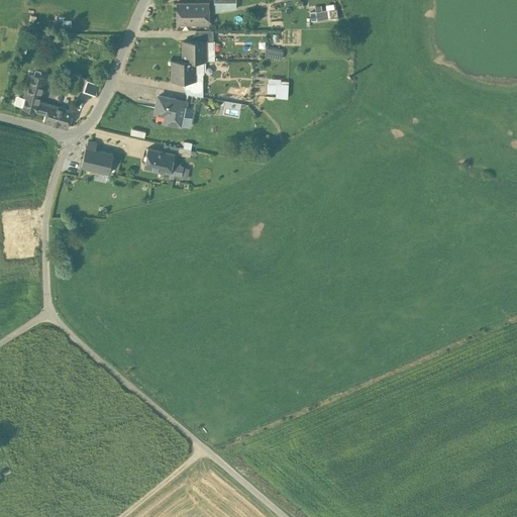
[(209,1),(176,2),(176,24),(208,23),(209,1)]
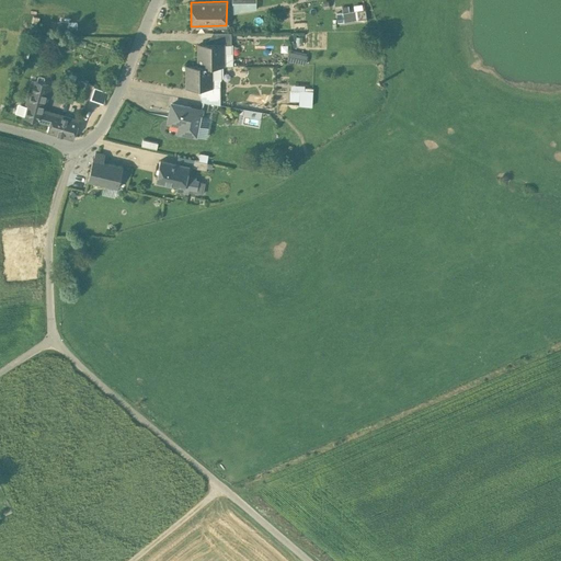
[(354,10),(343,10),(343,20),(364,19),(364,2),(354,3),(354,10)]
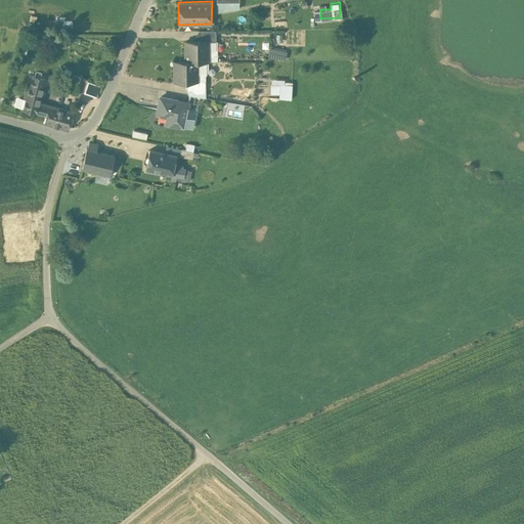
[(235,25),(246,24),(246,13),(235,14),(235,25)]
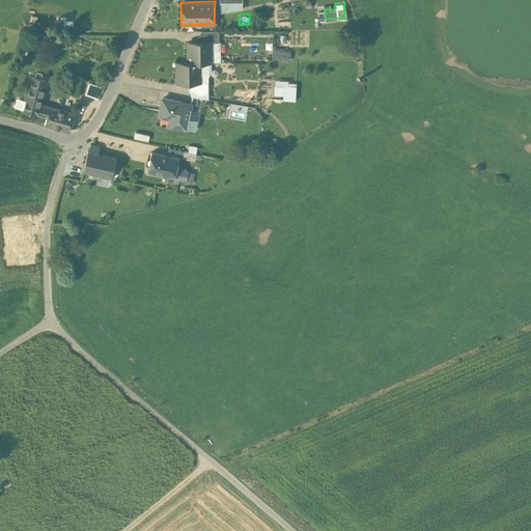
[(219,30),(201,30),(201,42),(211,40),(211,42),(219,42),(219,30)]
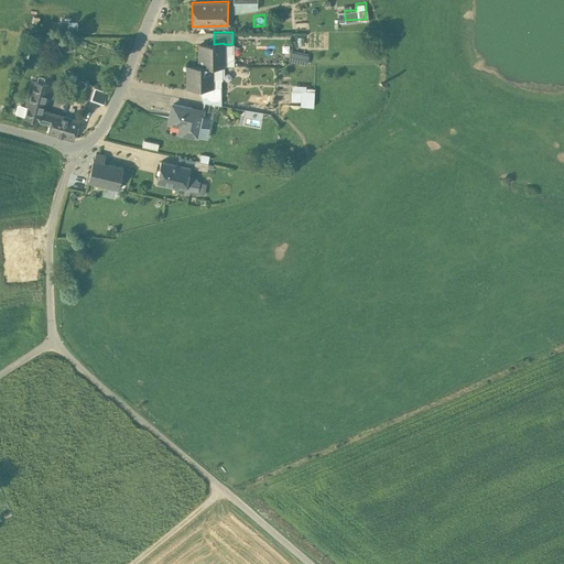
[(224,44),(224,43),(214,44),(199,44),(199,65),(212,65),(224,65),(224,44)]
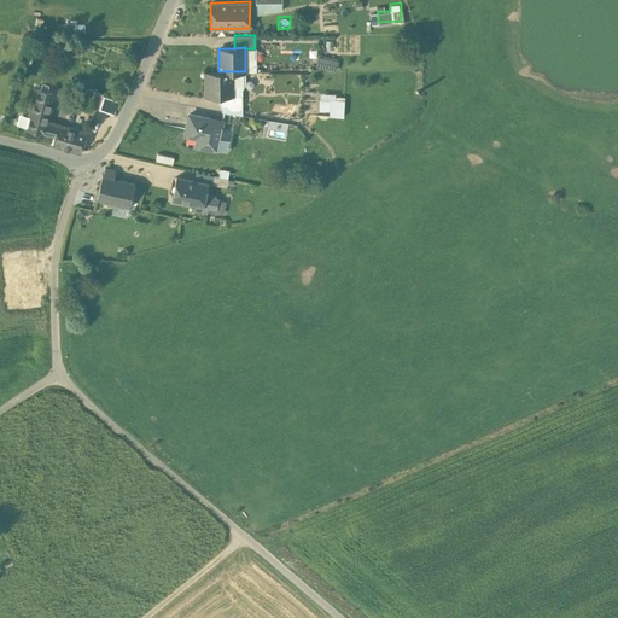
[(319,54),(316,65),(337,69),(339,58),(319,54)]
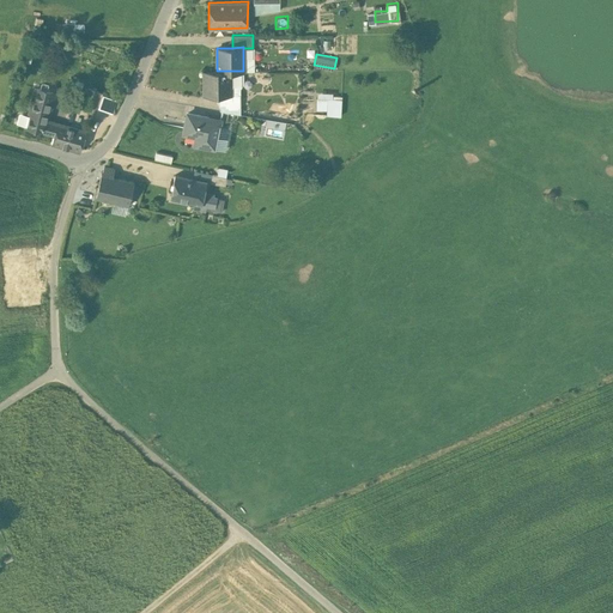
[(231,93),(230,71),(217,71),(204,71),(204,95),(219,95),(231,95),(231,93)]
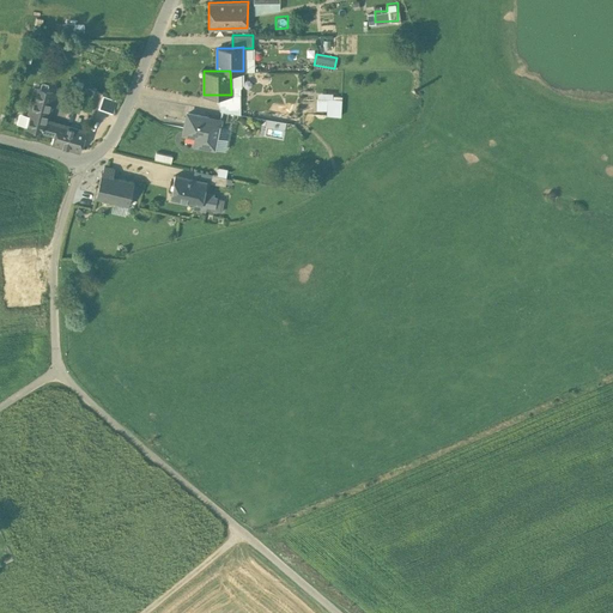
[(53,92),(37,87),(26,127),(54,134),(58,123),(46,120),(53,92)]
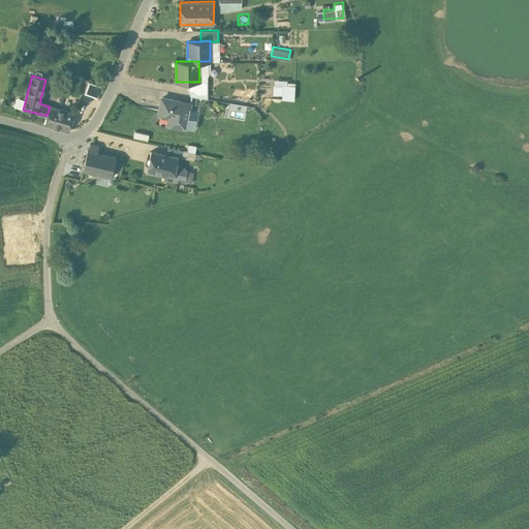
[(85,80),(75,76),(71,89),(81,92),(85,80)]
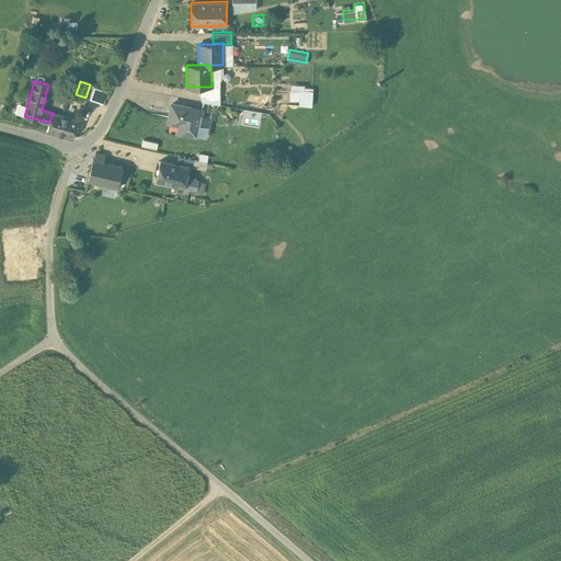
[(212,86),(212,87),(201,87),(202,101),(220,104),(219,86),(212,86)]
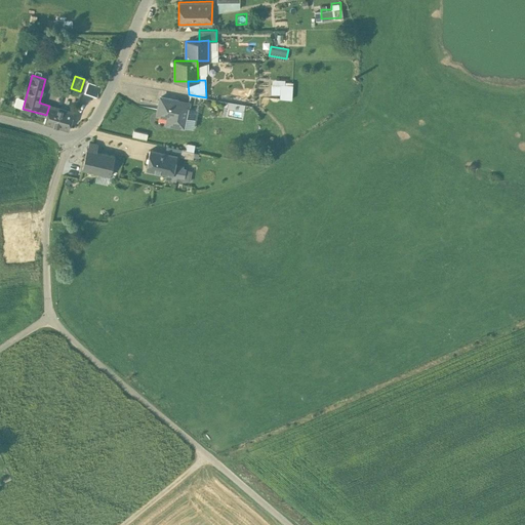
[(293,86),(272,85),(272,93),(293,94),(293,86)]
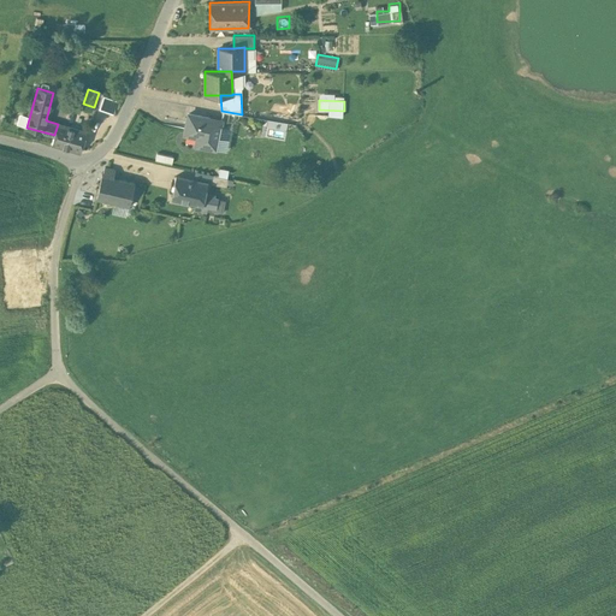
[(221,120),(188,113),(184,131),(197,134),(195,144),(215,149),(221,120)]
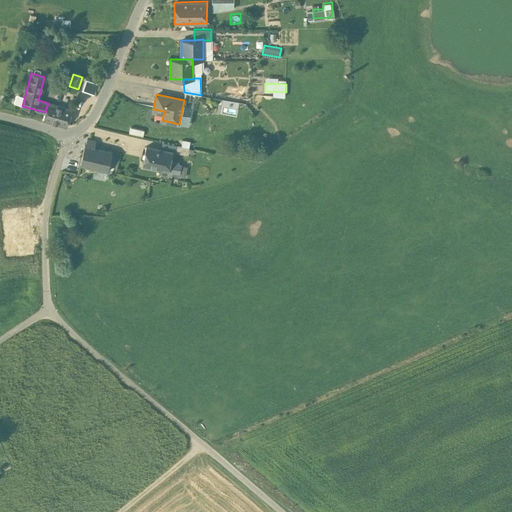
[(71,110),(48,103),(45,112),(43,119),(67,126),(71,110)]
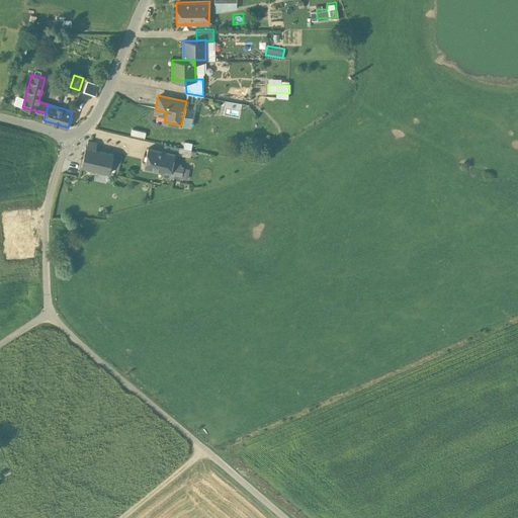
[(96,142),(88,140),(86,147),(95,149),(96,142)]
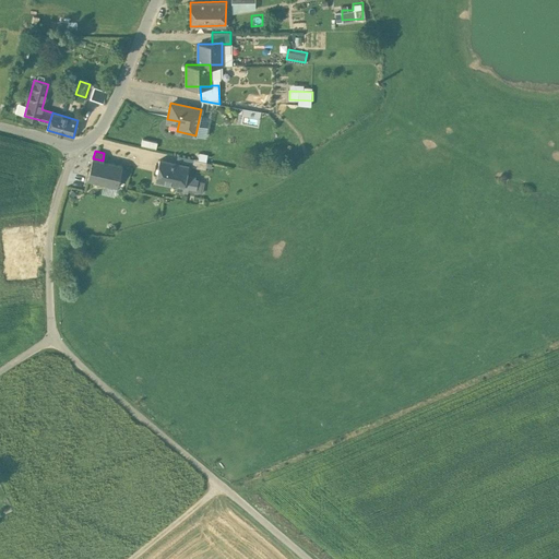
[(93,158),(92,158),(87,179),(117,187),(122,165),(103,161),(93,158)]
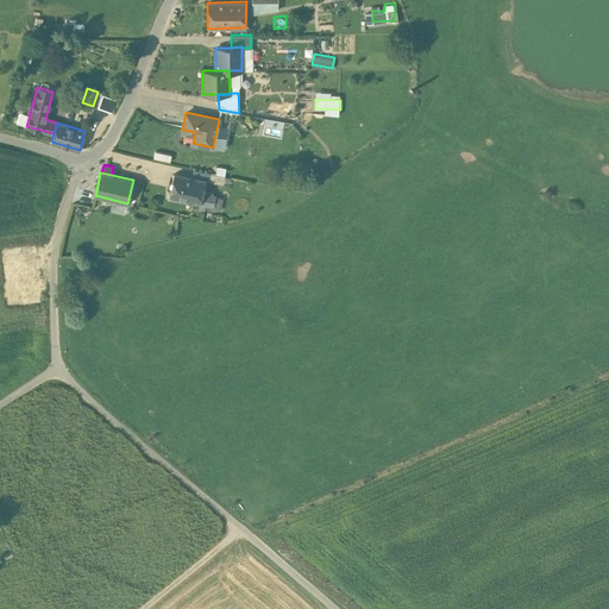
[(205,180),(174,173),(169,196),(213,205),(215,198),(215,196),(212,195),(213,192),(207,190),(207,192),(202,192),(205,180)]
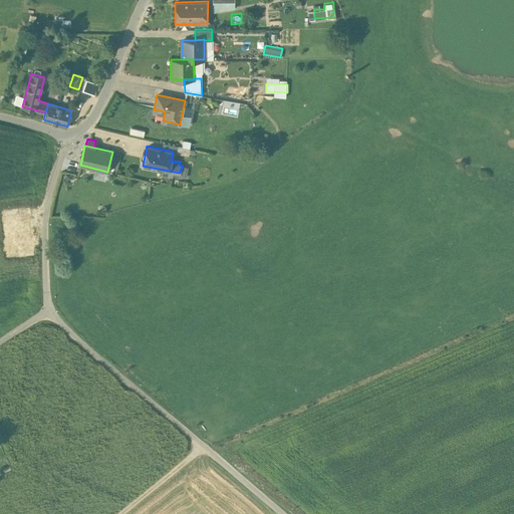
[(190,149),(178,146),(177,153),(189,156),(190,149)]
